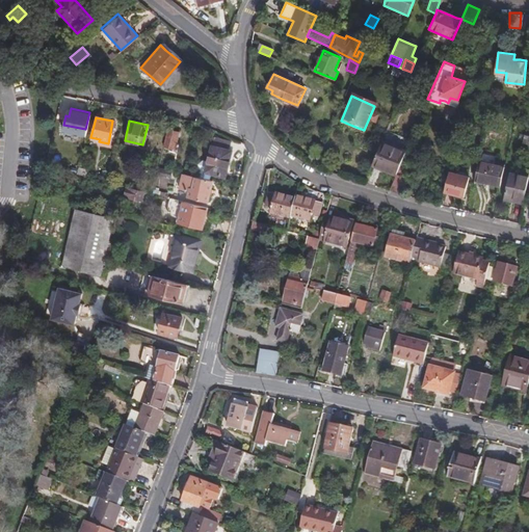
[(179,131),(166,128),(162,144),(175,148),(179,131)]
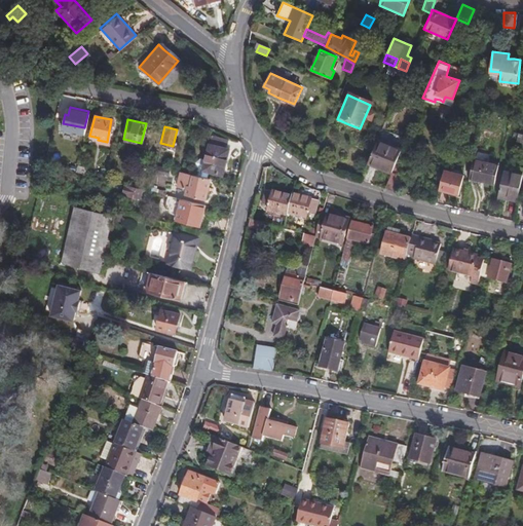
[(383,140),(407,145),(409,135),(385,129),(383,140)]
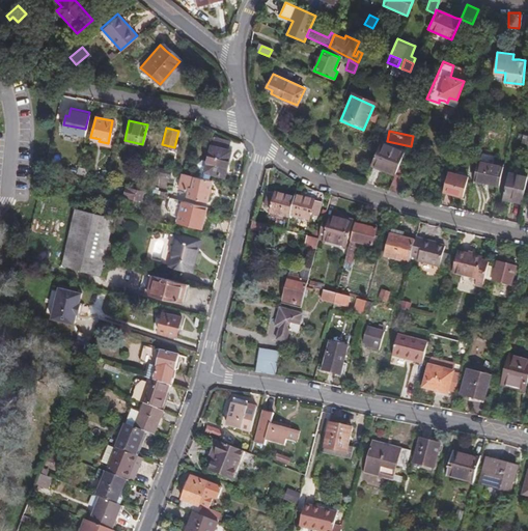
[(212,136),(205,160),(203,170),(210,172),(223,175),(225,168),(230,149),(227,149),(229,140),(212,136)]
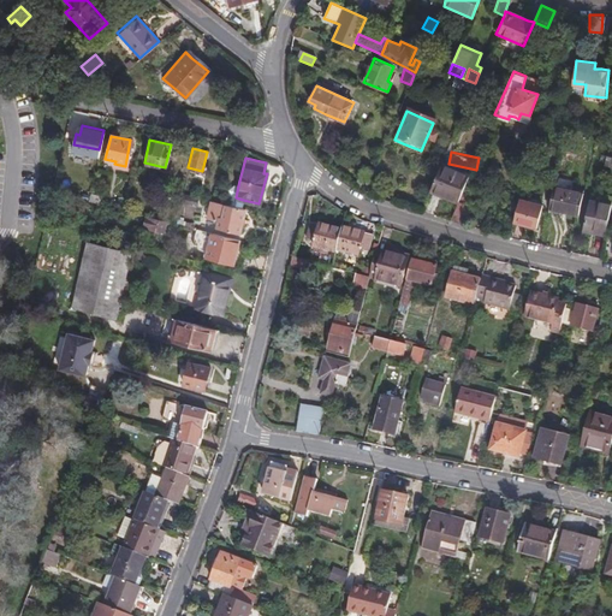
[(441,166),(432,190),(441,195),(458,201),(468,177),(441,166)]
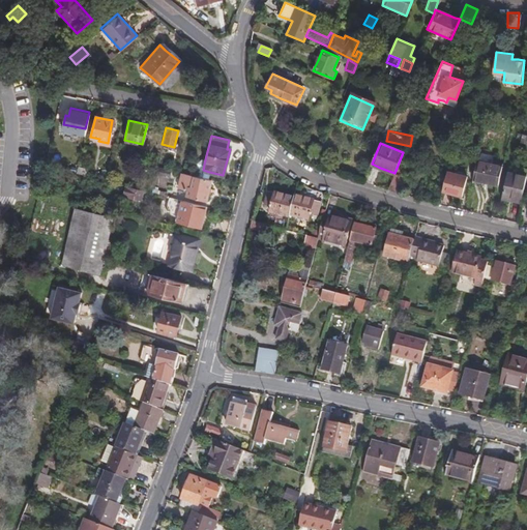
[(306,158),(315,162),(321,148),(312,144),(306,158)]
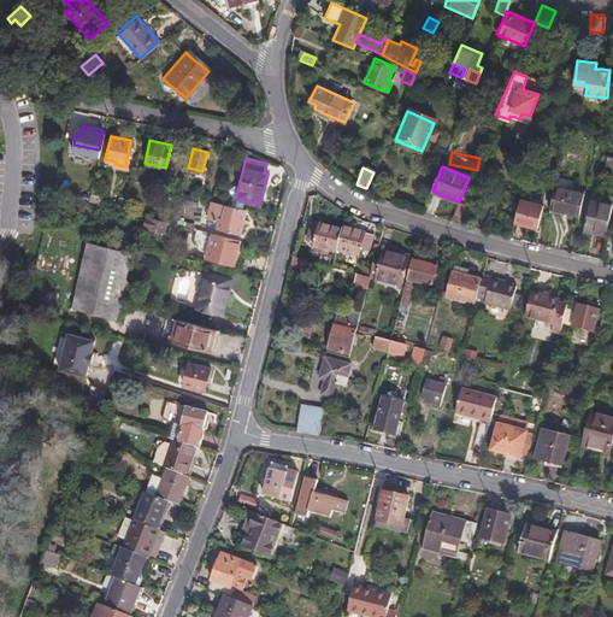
[(56,181),(53,191),(86,199),(88,189),(56,181)]
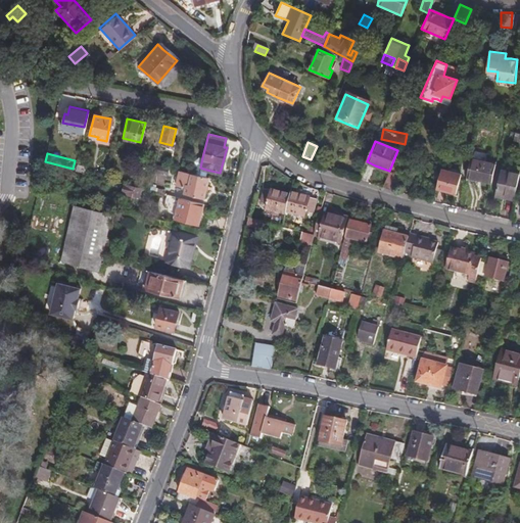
[(193,170),(194,173),(204,176),(206,170),(200,168),(202,157),(197,156),(194,159),(195,160),(193,170)]
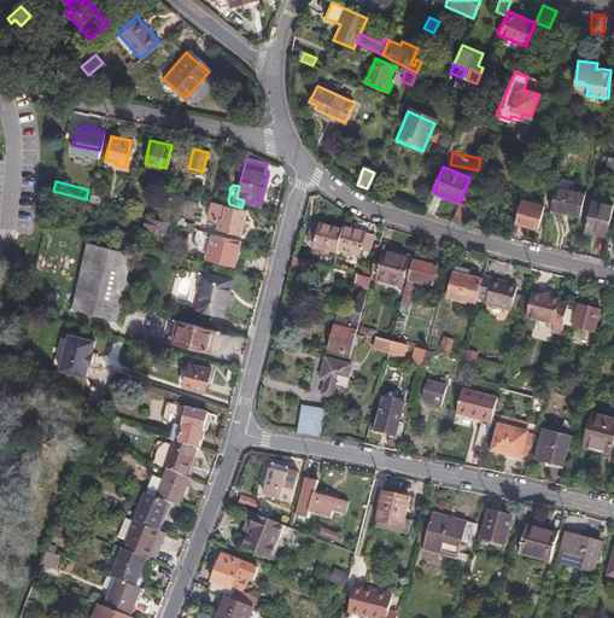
[(580,216),(586,194),(556,187),(550,209),(568,214),(580,216)]
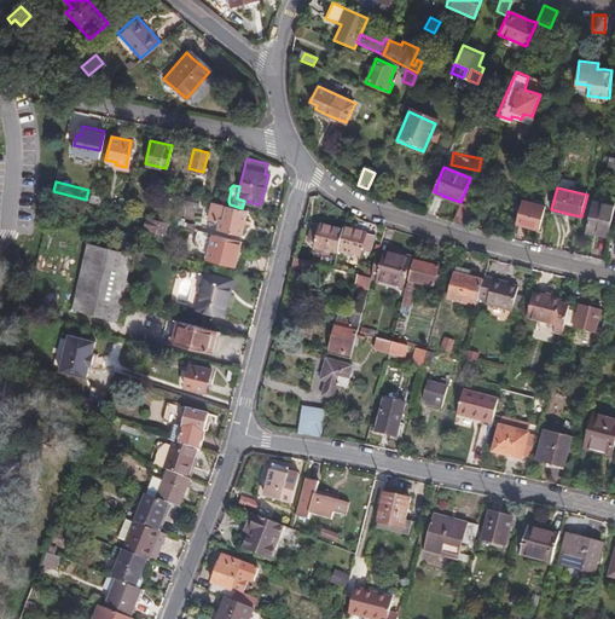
[(90,192),(88,200),(100,202),(103,196),(90,192)]
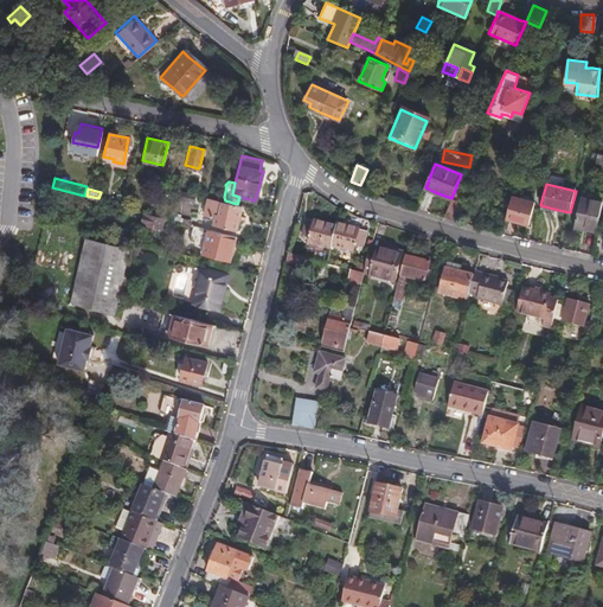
[(194,193),(180,191),(178,199),(192,202),(194,193)]
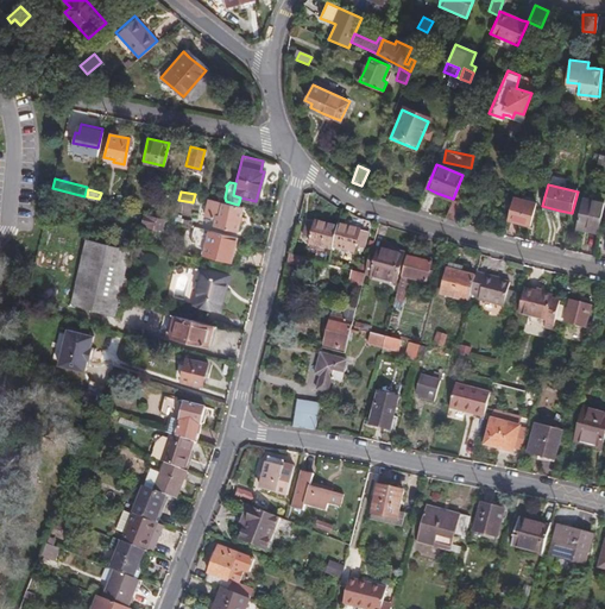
[(584,225),(598,228),(604,207),(604,202),(583,196),(574,227),(583,230),(584,225)]
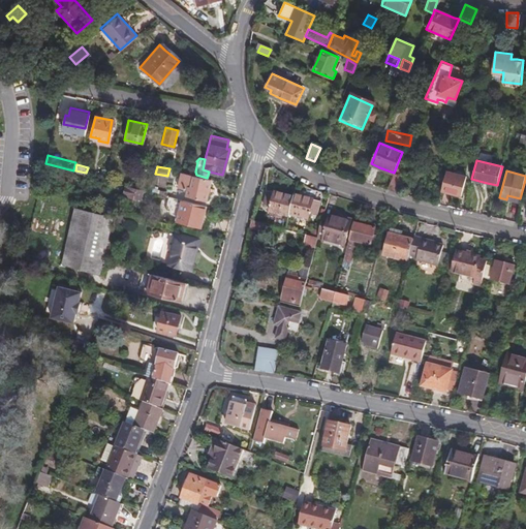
[(196,175),(182,172),(179,185),(188,188),(187,195),(206,200),(209,190),(211,179),(207,178),(196,175)]
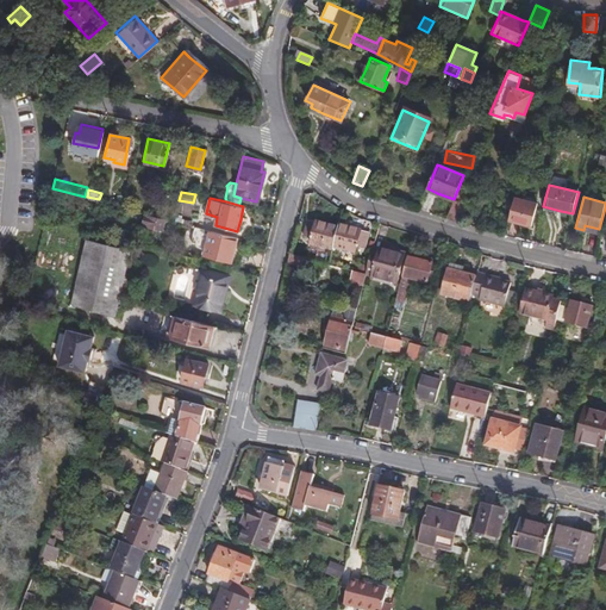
[(454,199),(445,219),(460,225),(468,205),(454,199)]
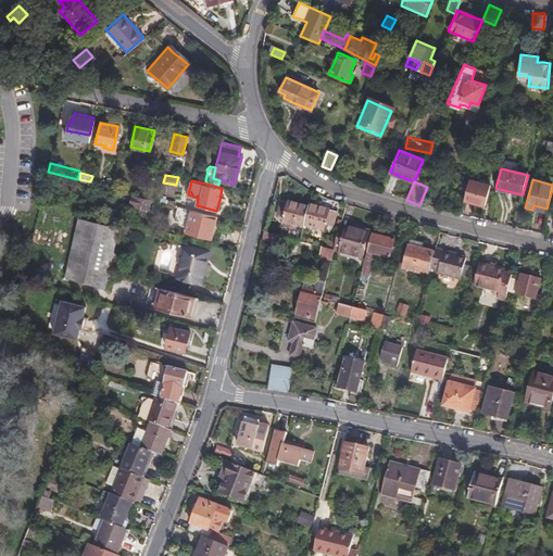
[(490,187),(469,181),(464,203),(478,207),(485,209),(490,187)]
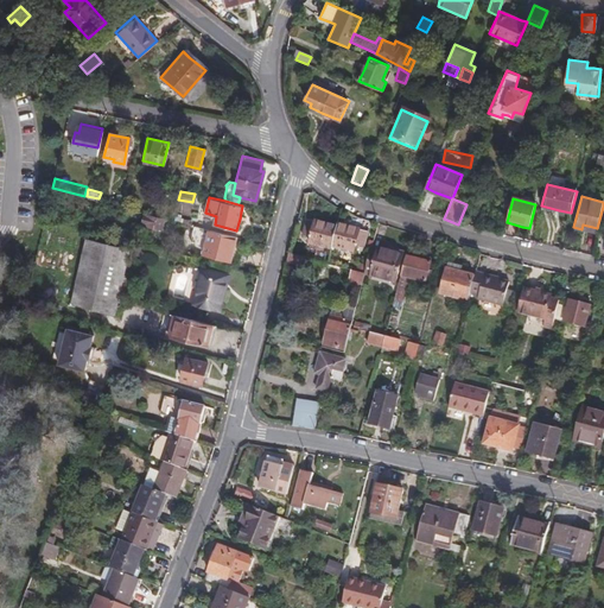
[(163,217),(144,213),(140,223),(159,228),(163,217)]
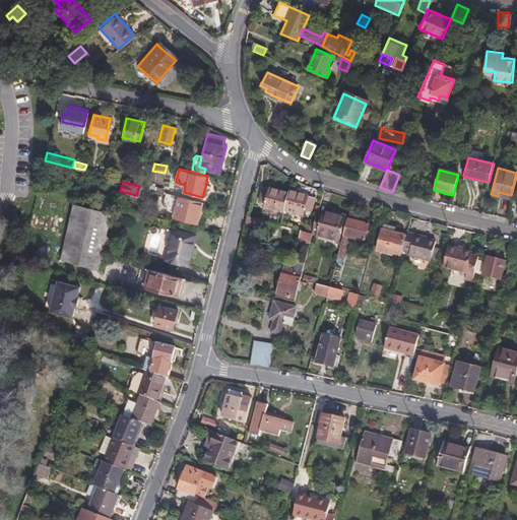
[(284,210),(288,195),(266,190),(262,189),(258,203),(266,205),(265,208),(283,213),(284,210)]
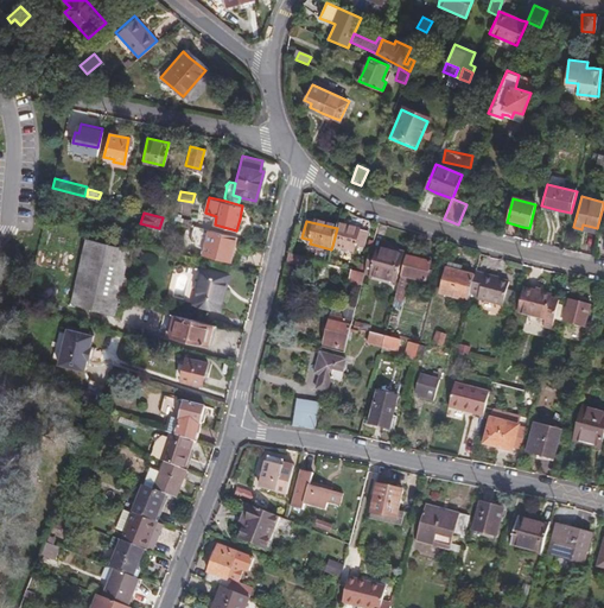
[(362,230),(338,225),(337,228),(332,246),(353,252),(355,246),(362,247),(367,232),(362,230)]
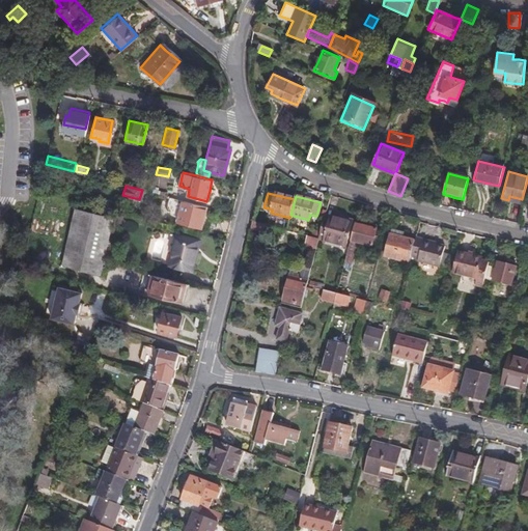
[(202,222),(205,207),(183,201),(177,222),(200,228),(202,222)]
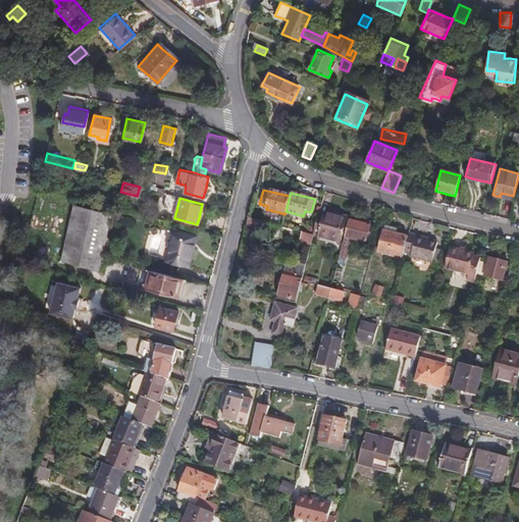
[(110,215),(73,206),(60,260),(97,269),(110,215)]
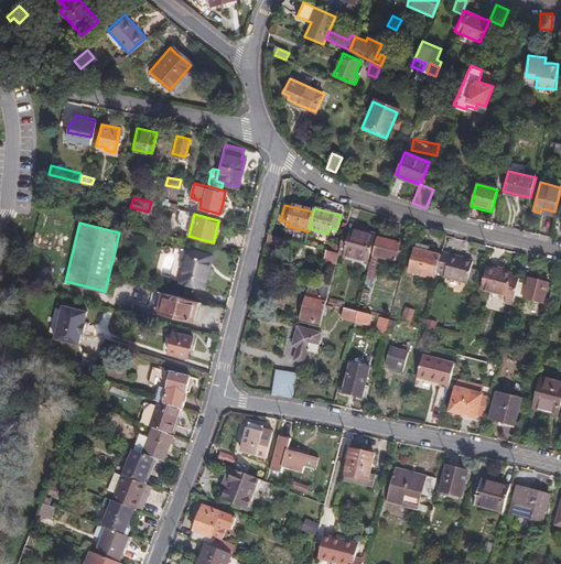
[(364,231),(345,226),(338,253),(337,255),(366,261),(373,234),(364,231)]
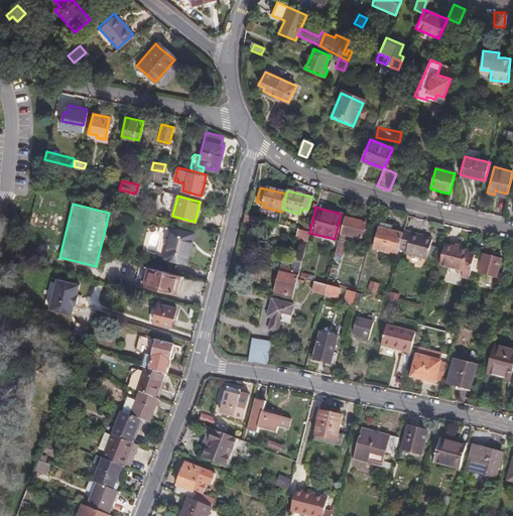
[(355,221),(344,218),(334,257),(341,259),(347,238),(361,242),(366,223),(365,219),(362,218),(358,217),(355,218),(355,221)]
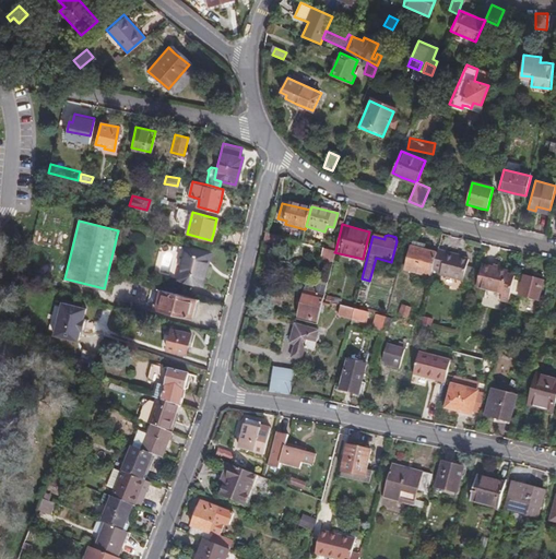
[(405,270),(430,276),(433,269),(437,253),(424,250),(425,246),(420,245),(413,242),(405,270)]
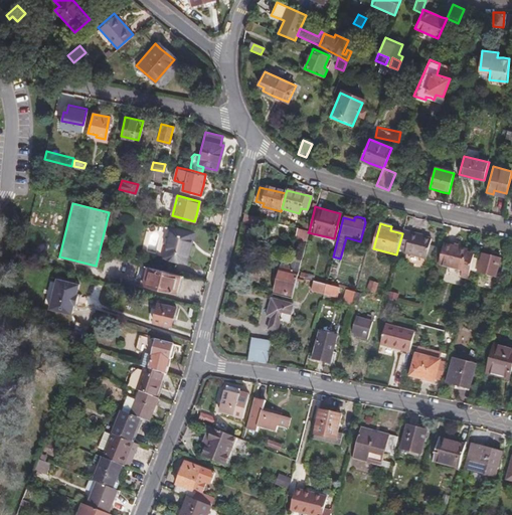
[(192,233),(171,227),(164,256),(178,260),(184,262),(192,233)]
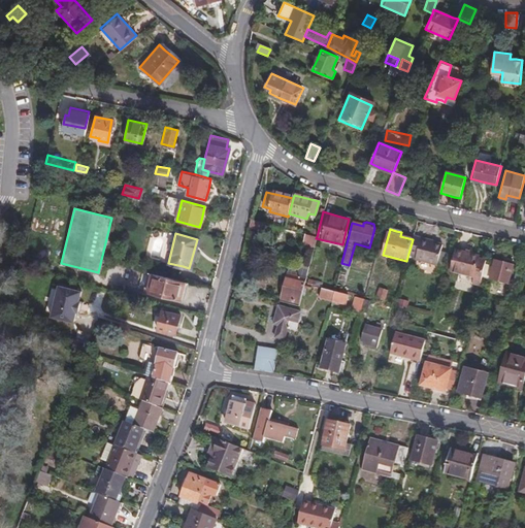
[(316,238),(317,237),(304,234),(301,245),(314,249),(316,238)]
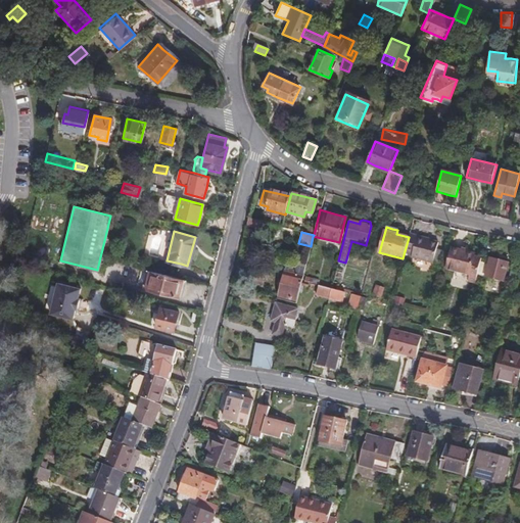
[(418,236),(409,233),(409,237),(405,251),(413,253),(412,256),(433,263),(438,242),(423,238),(418,237),(418,236)]
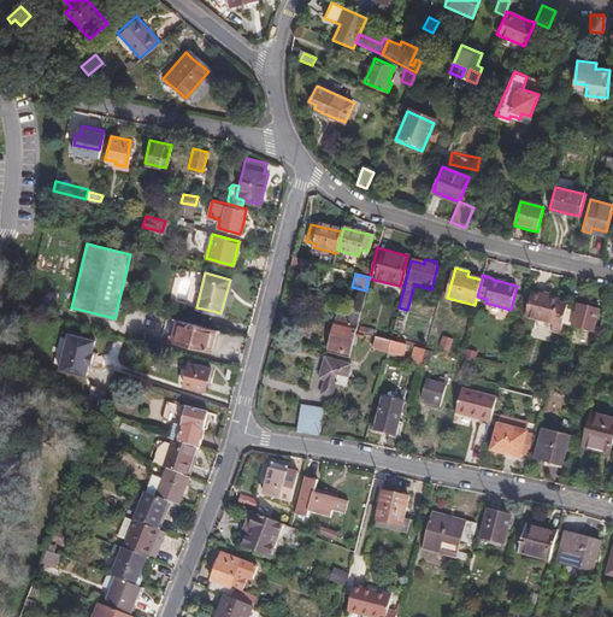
[(45,305),(48,289),(39,287),(35,303),(45,305)]
